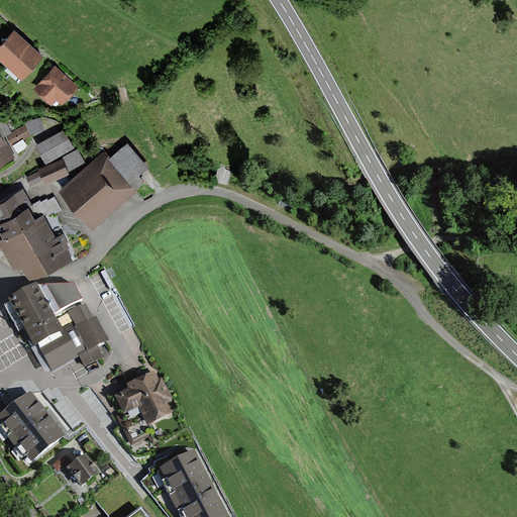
[(19,38),(12,31),(0,43),(0,60),(20,79),(40,59),(32,50),(19,38)]
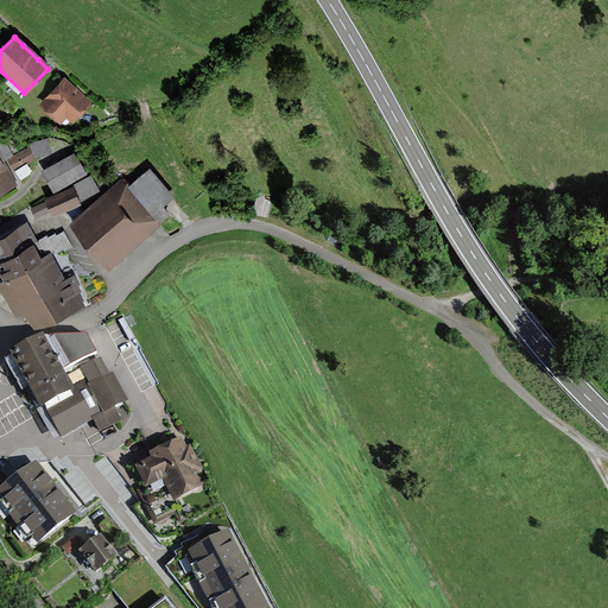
[(90,102),(62,75),(37,102),(58,122),(65,115),(71,121),(90,102)]
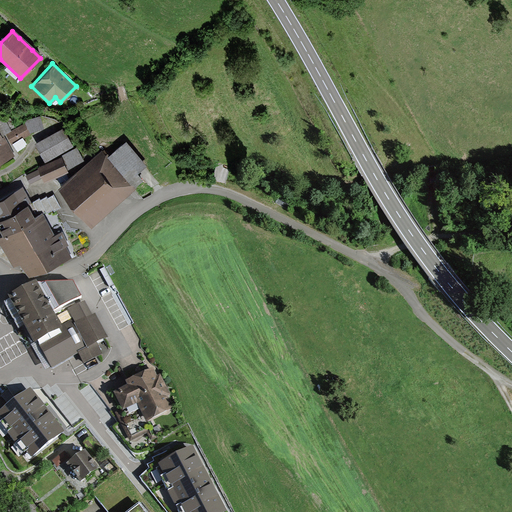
[(29,144),(25,133),(46,126),(43,117),(10,129),(17,148),(29,144)]
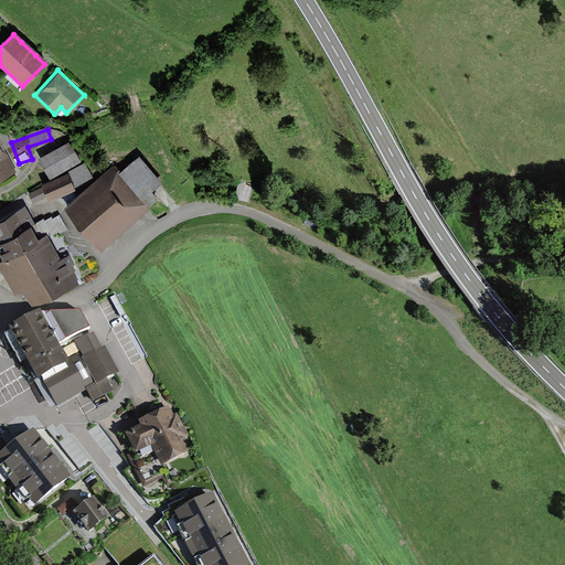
[(71,140),(39,159),(51,180),(83,161),(71,140)]
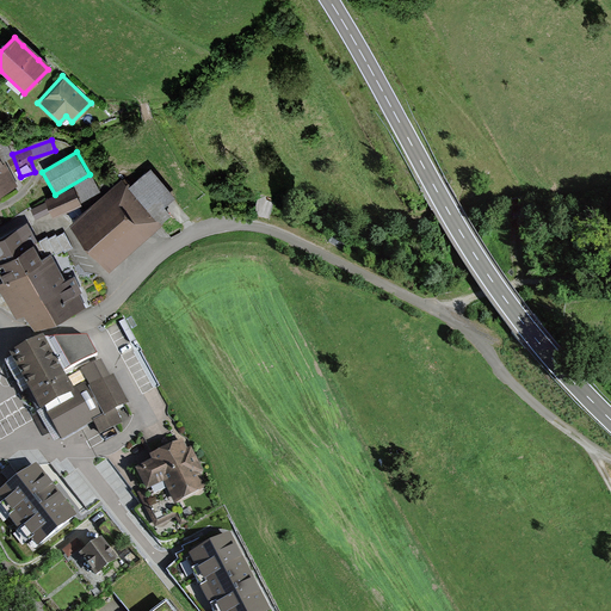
[(0,161),(0,197),(16,189),(0,161)]
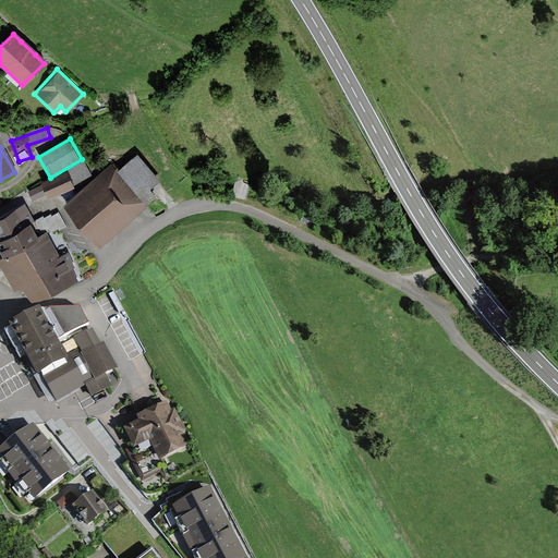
[(137,155),(120,171),(145,197),(162,181),(137,155)]
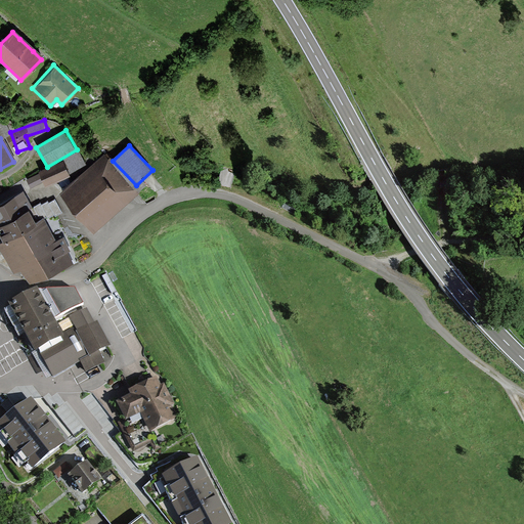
[(105,153),(60,195),(96,233),(141,190),(136,185),(113,161),(105,153)]
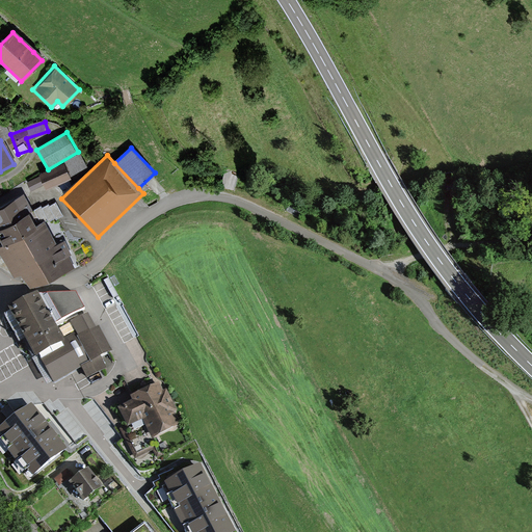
[(64,164),(29,182),(36,195),(72,179),(64,164)]
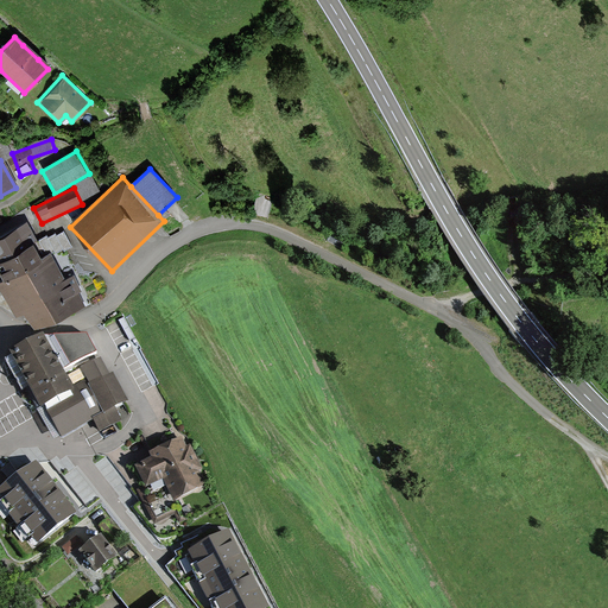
[(25,220),(0,235),(0,261),(31,244),(37,240),(25,220)]
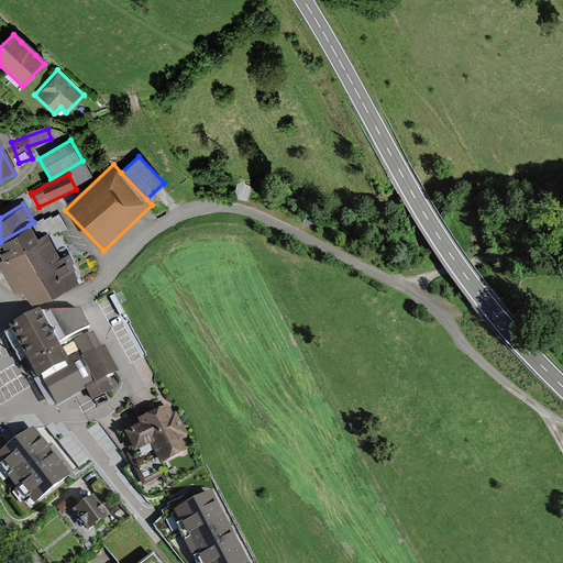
[(29,225),(0,242),(0,244),(9,260),(39,241),(29,225)]
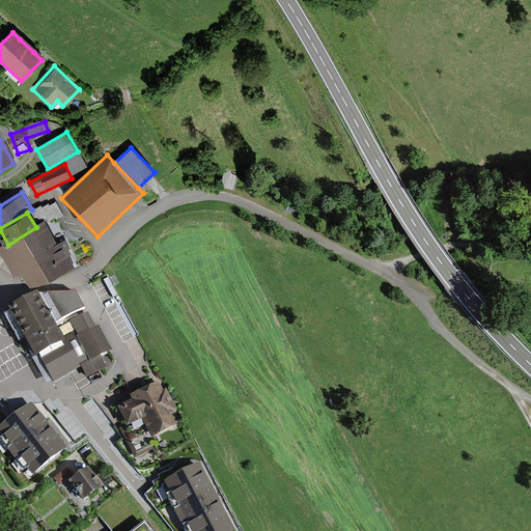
[(8,245),(3,248),(29,289),(74,262),(62,245),(65,243),(51,219),(36,227),(8,245)]
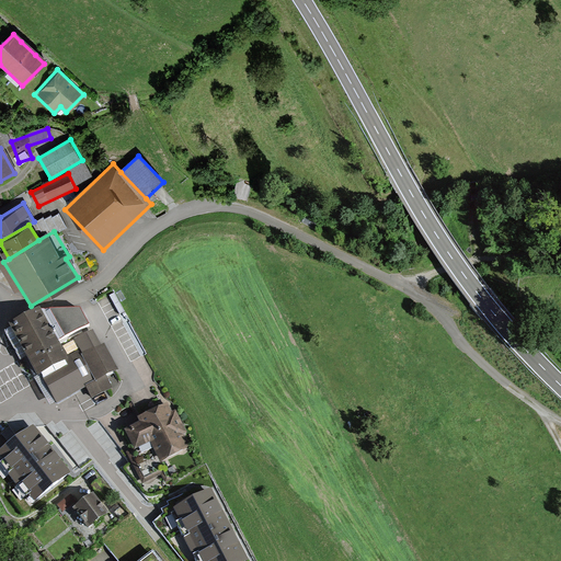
[(39,309),(10,324),(38,375),(66,359),(69,358),(68,355),(59,343),(89,325),(79,310),(39,309)]
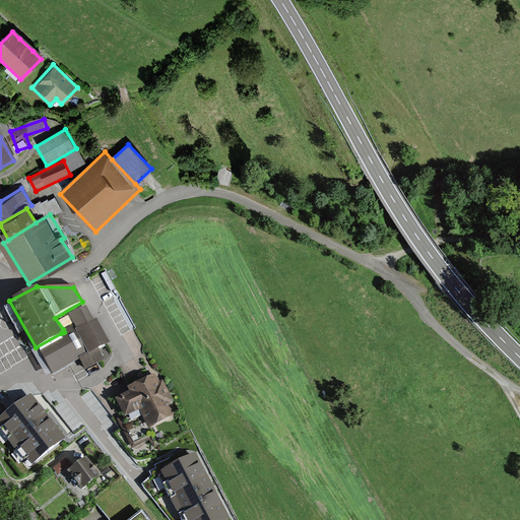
[(64,332),(61,333),(64,338),(42,350),(53,373),(79,359),(85,369),(104,359),(98,347),(109,341),(98,319),(94,321),(86,306),(70,315),(74,323),(63,329),(64,332)]
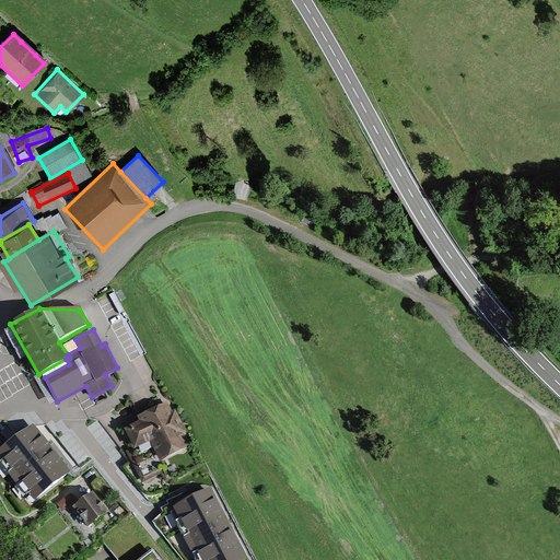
[(165,403),(136,418),(139,423),(123,431),(132,452),(150,443),(160,462),(188,447),(182,434),(186,432),(174,408),(170,410),(165,403)]
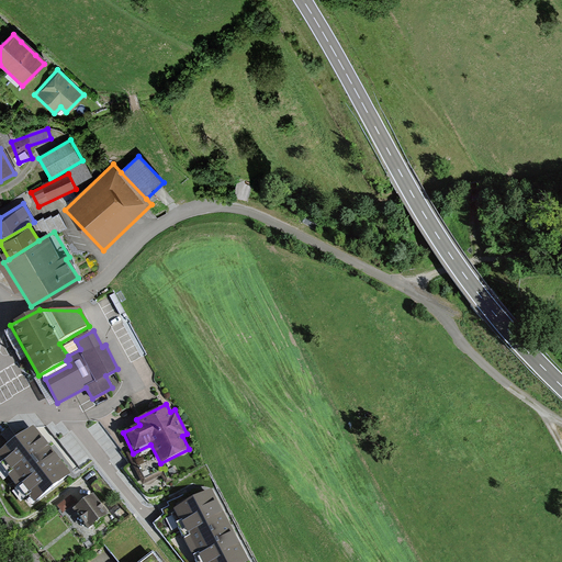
[(70,473),(34,426),(0,452),(0,461),(14,480),(26,495),(31,492),(36,498),(70,473)]
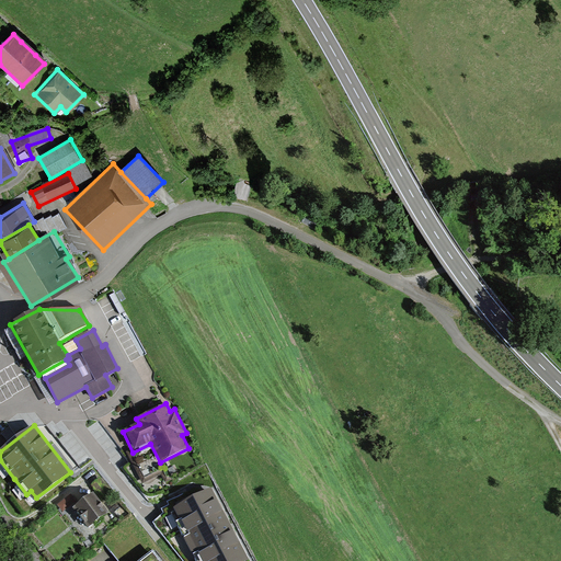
[(92,485),(102,501),(111,494),(101,480),(92,485)]
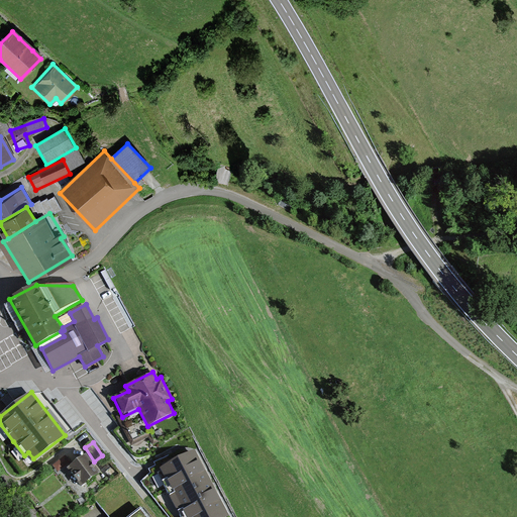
[(214,487),(196,450),(159,470),(182,516),(225,516),(229,515),(214,487)]
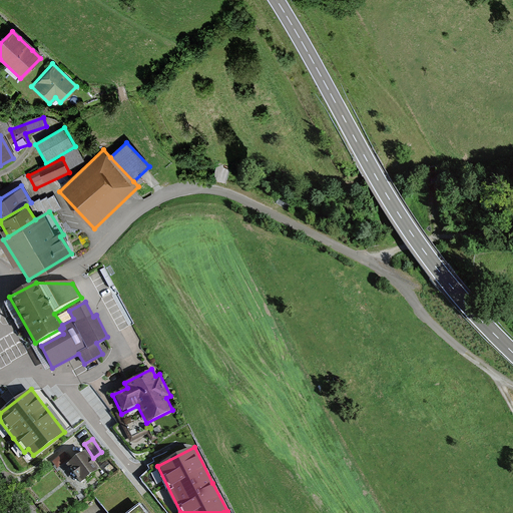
[(86,453),(67,466),(79,483),(98,471),(86,453)]
